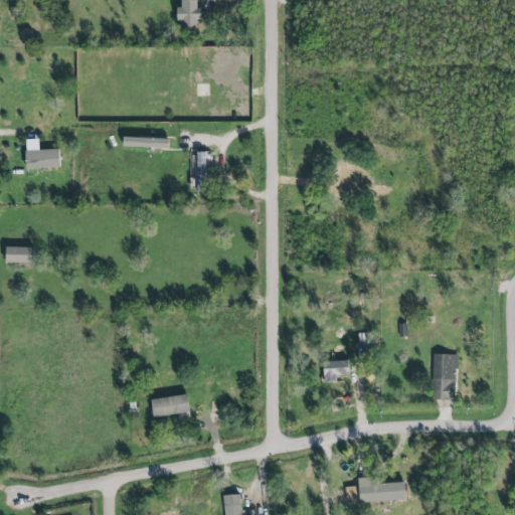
[(195,1),(175,2),(176,30),(196,29),(195,1)]
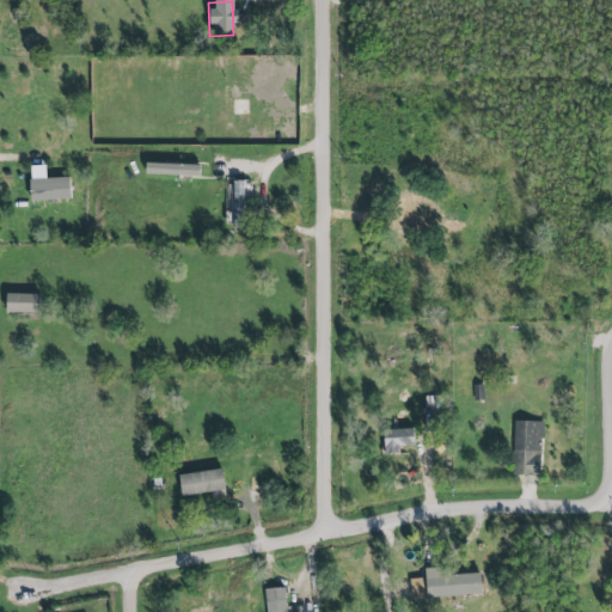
[(197,164),(144,163),(144,175),(197,176),(197,164)]
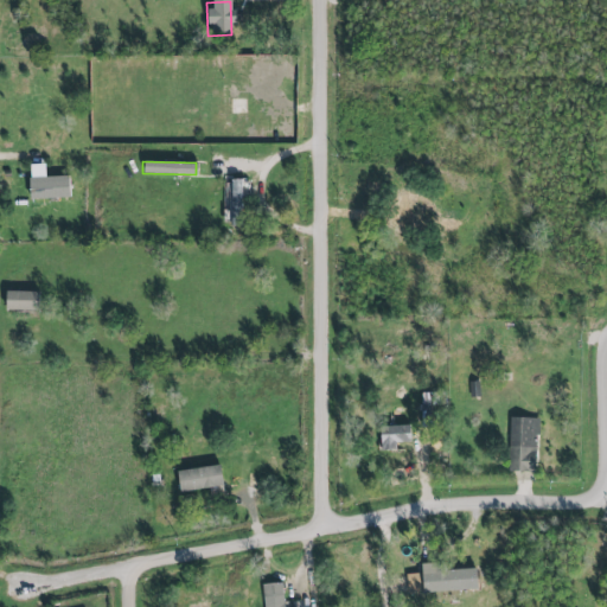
[(29,178),(30,190),(70,187),(69,177),(29,178)]
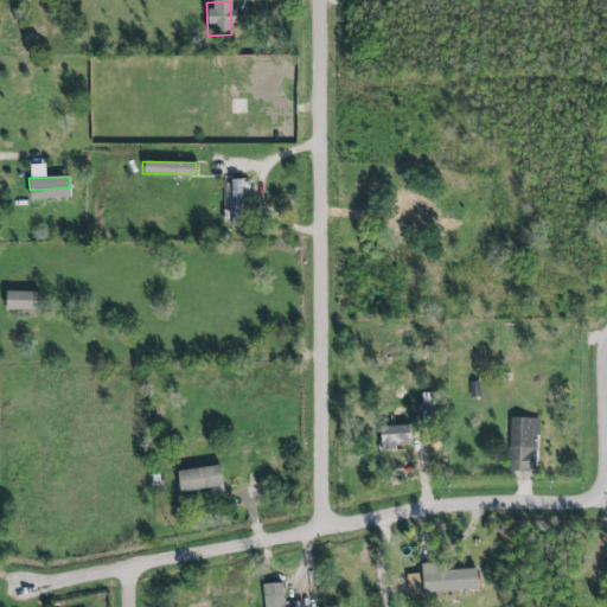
[(247,179),(228,179),(228,222),(246,222),(247,179)]
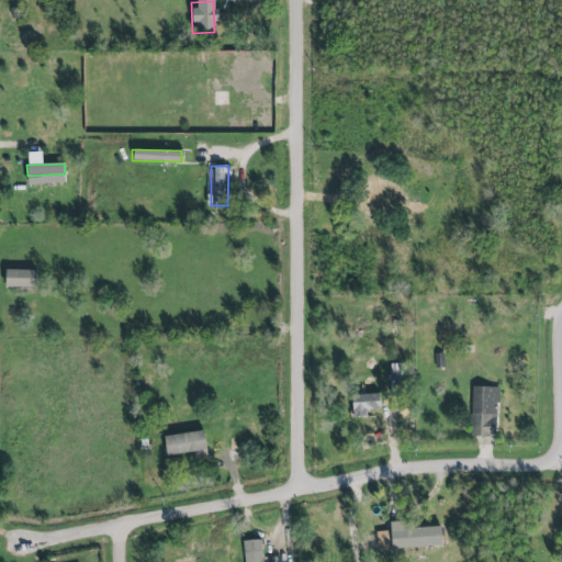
[(408,214),(422,214),(422,204),(408,204),(408,214)]
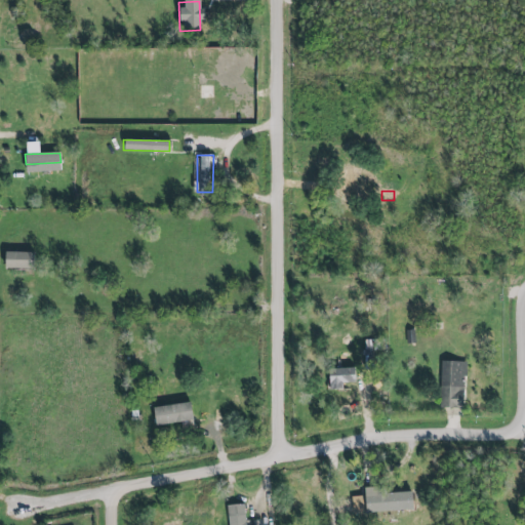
[(32,251),(1,252),(2,269),(32,268),(32,251)]
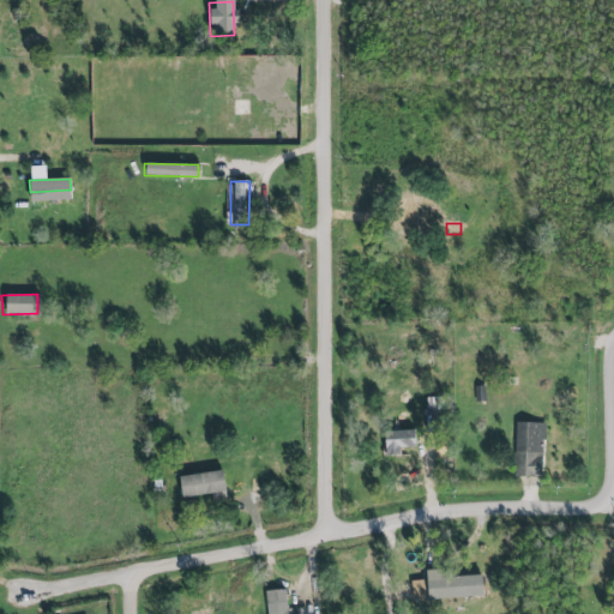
[(513,476),(541,477),(542,423),(515,422),(513,476)]
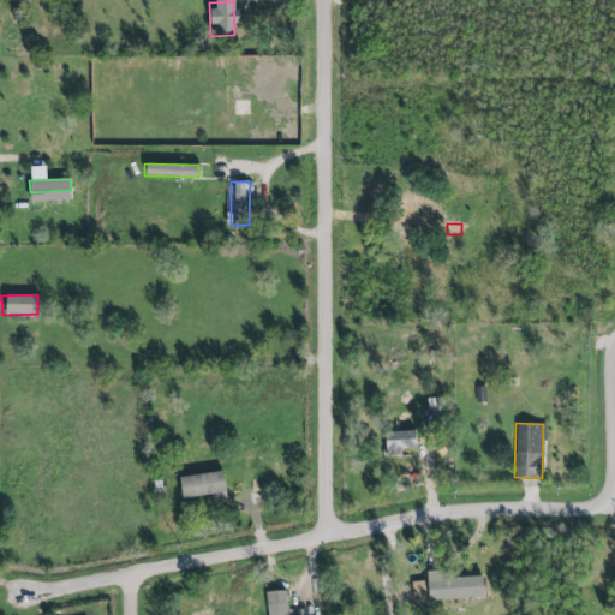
[(417,430),(418,447),(402,448),(402,455),(387,457),(386,431),(417,430)]
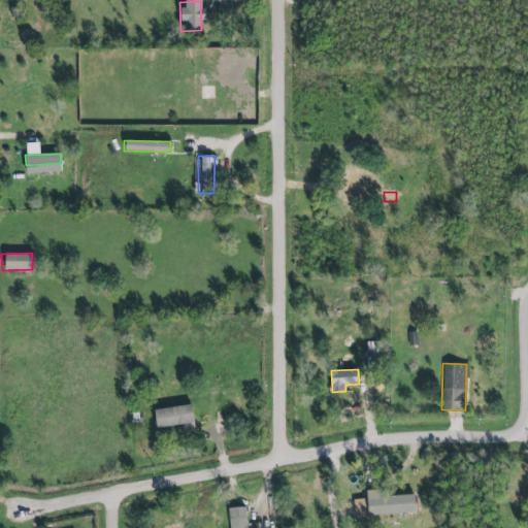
[(156,428),(193,425),(191,404),(154,408),(156,428)]
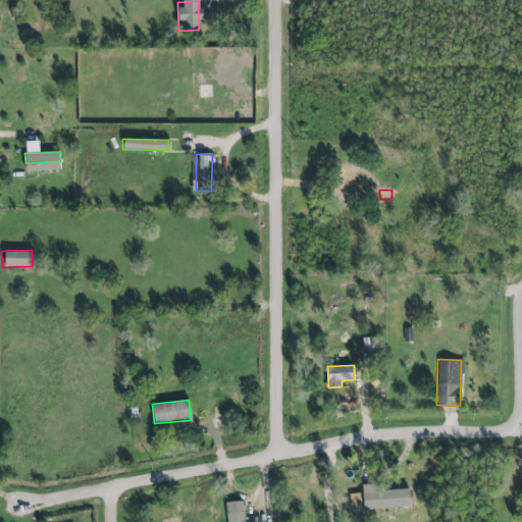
[(410,508),(409,489),(377,490),(376,484),(361,485),(362,493),(350,493),(350,509),(410,508)]
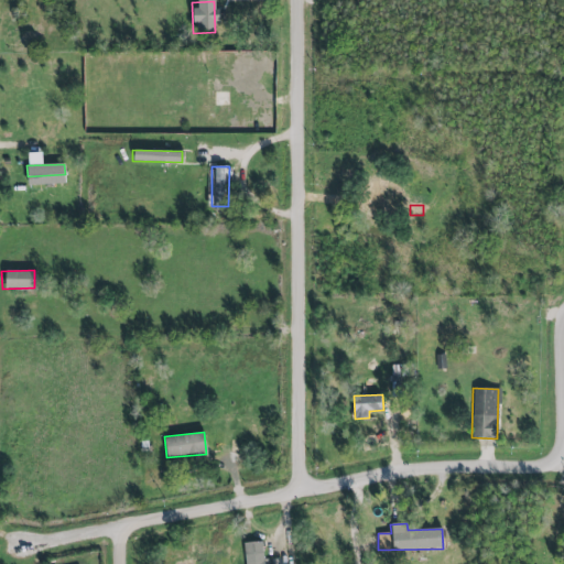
[(243,542),(243,563),(262,563),(262,542),(243,542)]
